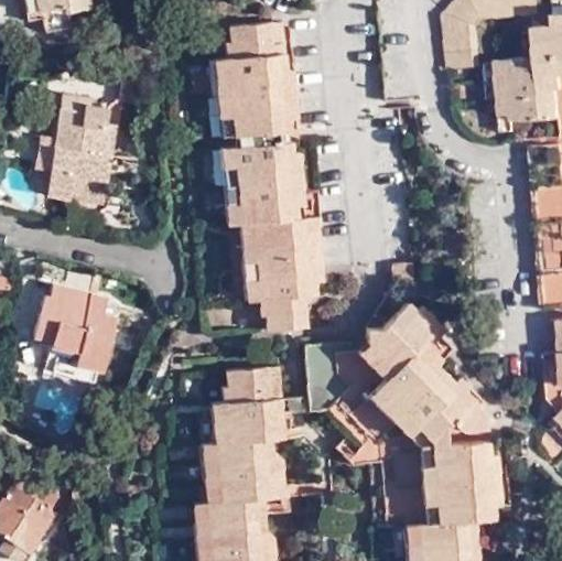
[(26,0),(30,13),(44,10),(42,0),(26,0)]
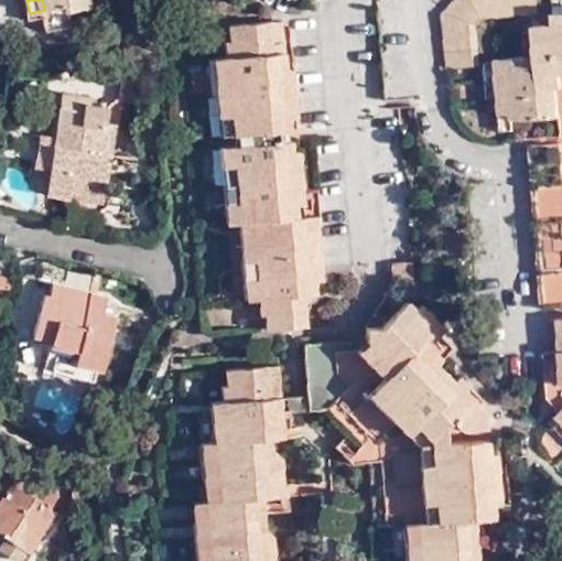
[(68,13),(90,10),(88,0),(42,0),(44,10),(49,34),(72,30),(68,13)]
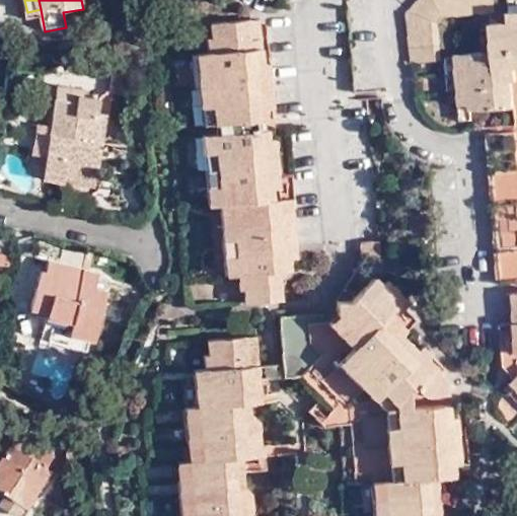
[(423,0),(413,12),(416,63),(446,61),(443,23),(449,17),(500,13),(499,0),(423,0)]
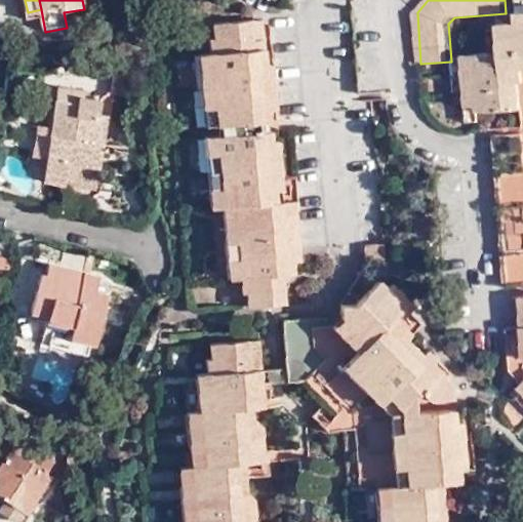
[(477,113),(520,110),(518,85),(513,85),(508,80),(505,80),(503,63),(522,61),(522,12),(517,13),(518,24),(499,25),(501,54),(465,56),(465,58),(467,94),(469,123),(478,122),(477,113)]
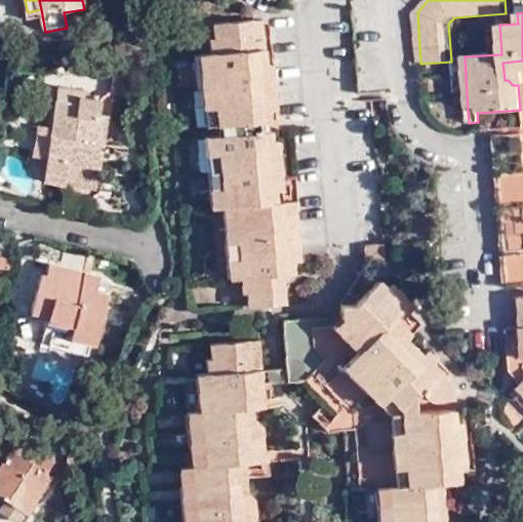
[(216,110),(218,127),(223,127),(260,124),(274,123),(273,111),(279,110),(276,69),(269,65),(267,41),(255,42),(253,22),(214,25),(215,40),(211,41),(212,55),(201,56),(205,111),(216,110)]
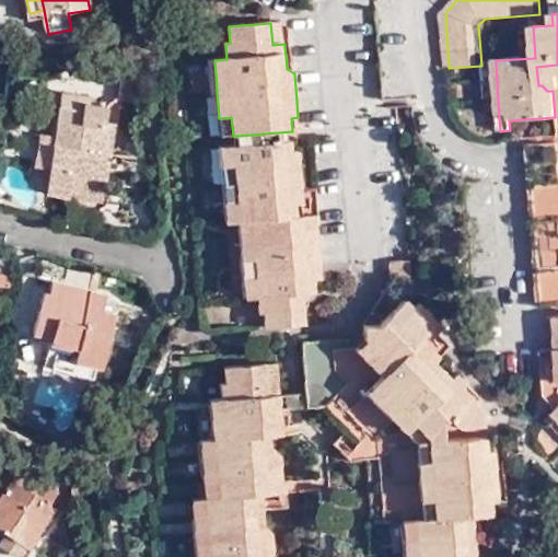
[(489,102),(498,101),(496,62),(487,64),(489,102)]
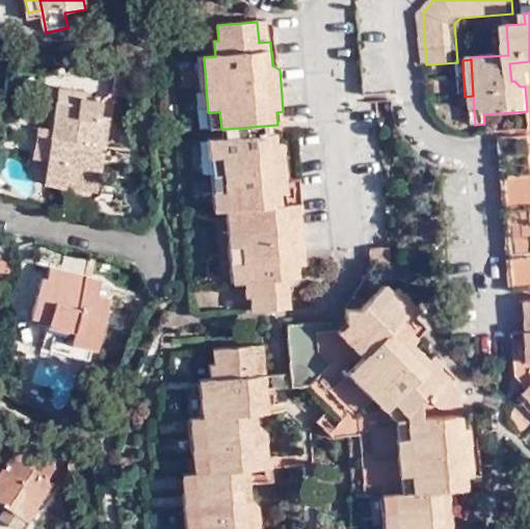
[(529,61),(509,63),(511,81),(514,81),(520,86),(525,86),(529,85),(529,61)]
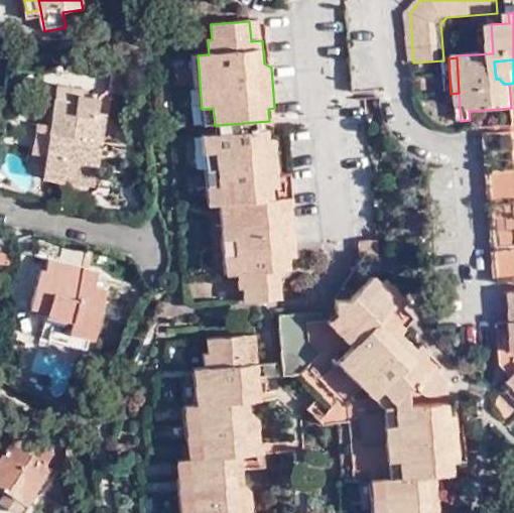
[(136,77),(111,73),(108,93),(132,97),(136,77)]
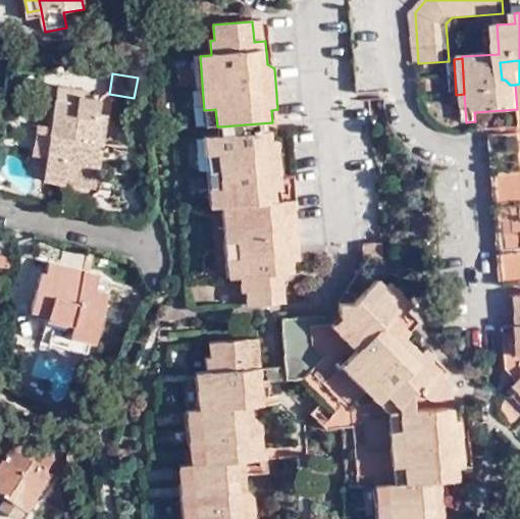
[(62,86),(61,97),(84,102),(85,94),(85,88),(62,86)]
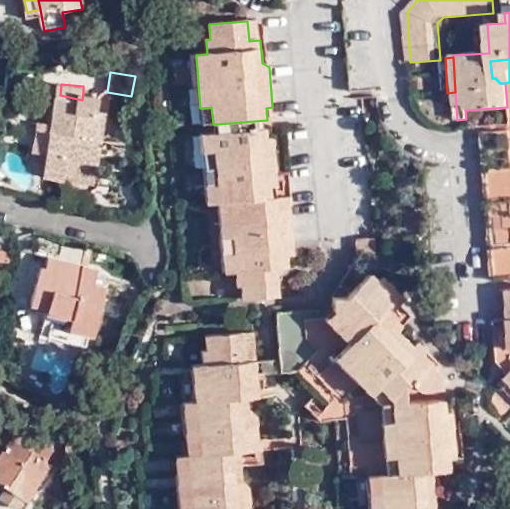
[(60,95),(56,123),(51,153),(48,174),(81,180),(92,119),(98,119),(103,96),(83,92),(82,100),(60,95)]
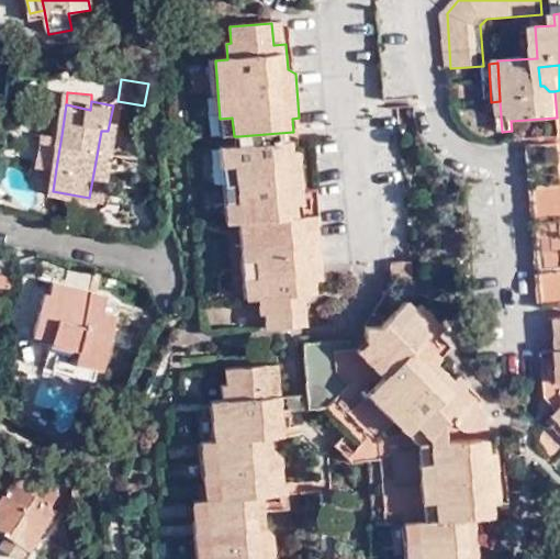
[(279,133),(238,136),(239,147),(279,145),(279,133)]
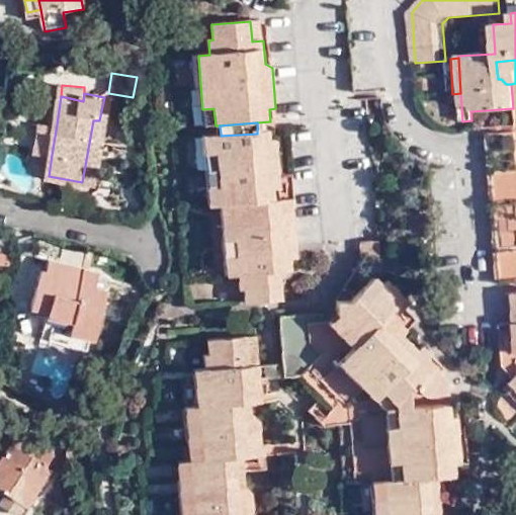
[(52,155),(57,124),(40,123),(36,153),(52,155)]
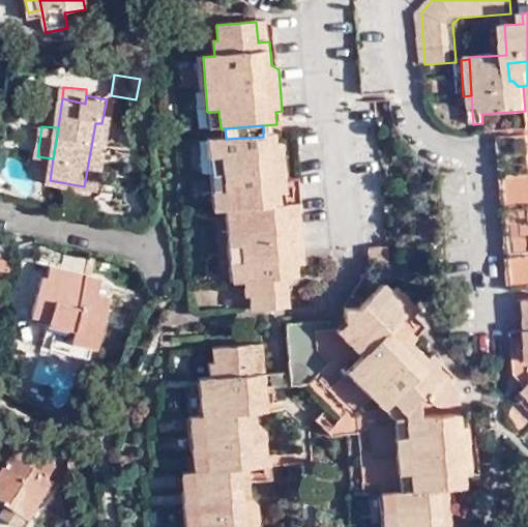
[(498,134),(508,292),(527,290),(527,130),(498,134)]
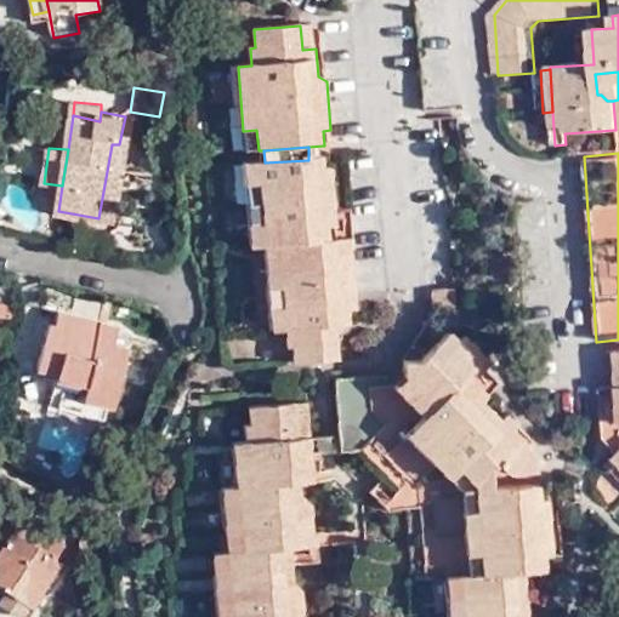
[(294,348),(295,365),(341,361),(339,326),(352,325),(351,312),(358,310),(353,240),(331,241),(330,228),(339,227),(334,170),(316,171),(316,159),(308,160),(265,163),(245,165),(251,247),(267,246),(274,332),(288,331),(289,348),(294,348)]
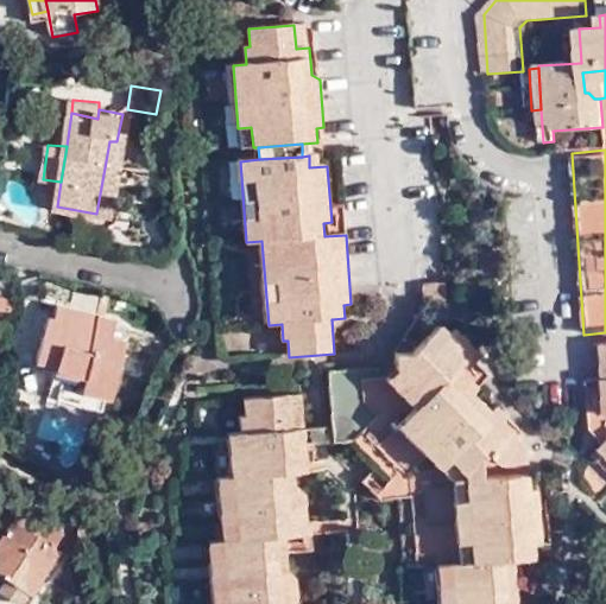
[(447,286),(425,287),(427,310),(448,310),(447,286)]
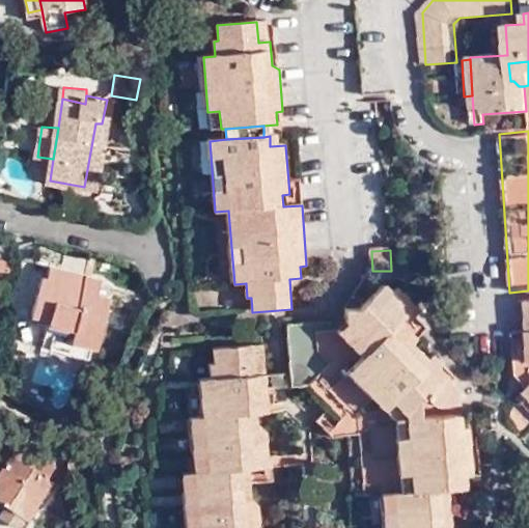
[(50,340),(92,351),(103,354),(115,296),(102,292),(102,287),(51,273),(50,284),(44,282),(36,322),(52,326),(50,340)]
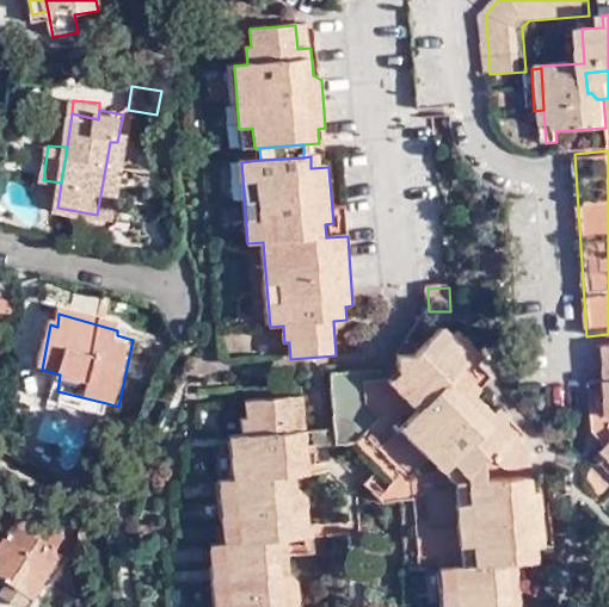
[(511,606),(509,565),(517,565),(530,564),(524,481),(486,483),(485,464),(493,458),(504,470),(533,469),(531,452),(505,426),(494,415),(477,397),(457,377),(463,371),(475,359),(454,338),(446,328),(416,358),(399,358),(399,375),(389,383),(419,413),(401,431),(456,484),(463,569),(442,570),(444,606),(511,606)]
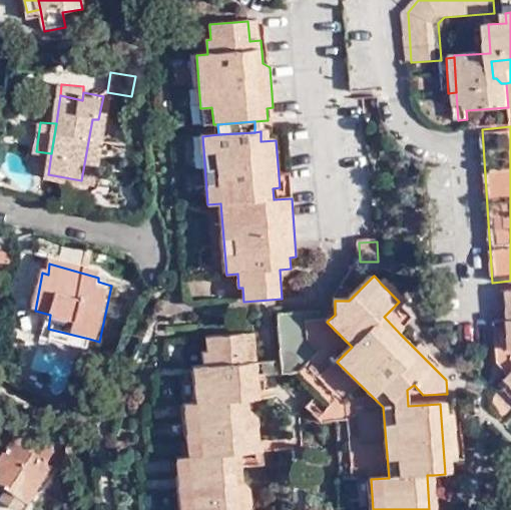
[(386,279),(381,284),(399,302),(404,298),(386,279)]
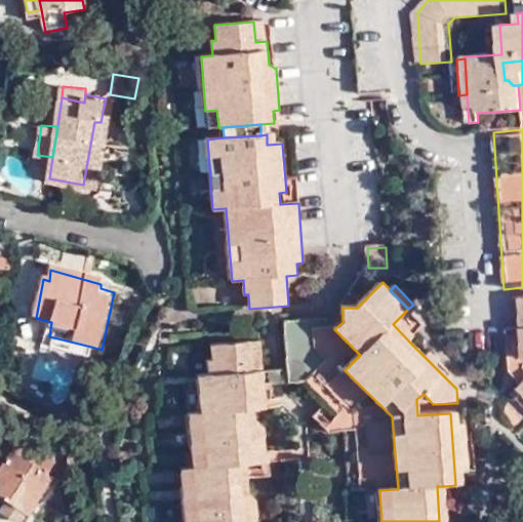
[(393,324),(409,342),(414,336),(398,319),(393,324)]
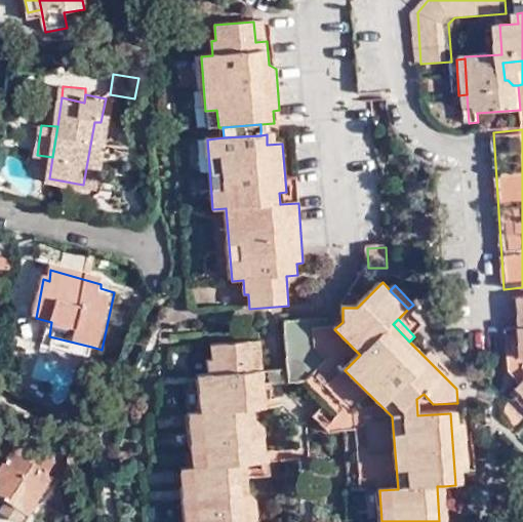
[(87,360),(91,347),(49,336),(44,350),(87,360)]
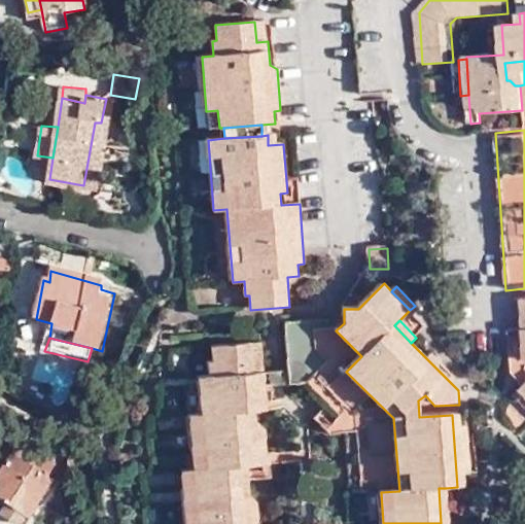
[(244,523),(240,466),(248,465),(252,465),(248,412),(255,412),(269,411),(265,344),(213,348),(215,378),(199,379),(202,416),(189,416),(194,470),(182,472),(186,523),(244,523)]
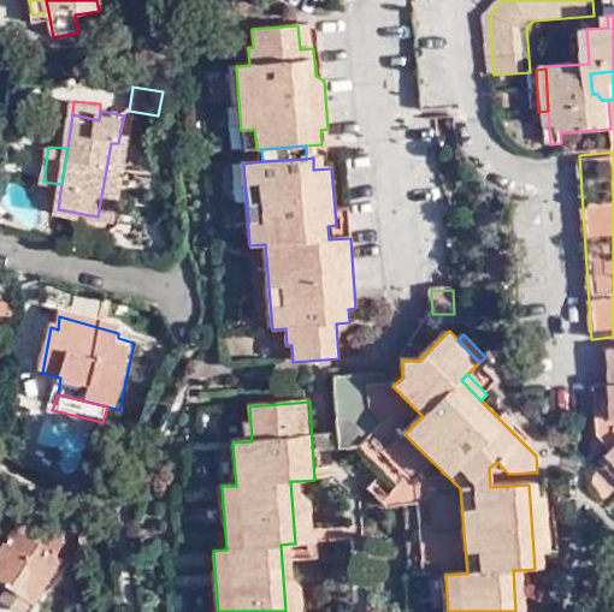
[(503,414),(499,419),(509,429),(514,425),(503,414)]
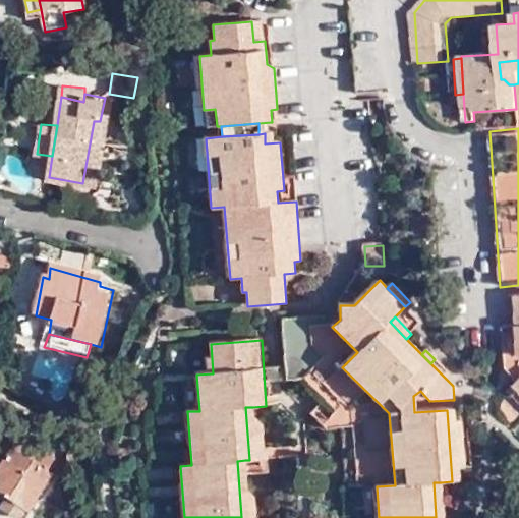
[(253,419),(252,407),(245,407),(249,460),(269,459),(268,450),(265,450),(263,424),(253,419)]
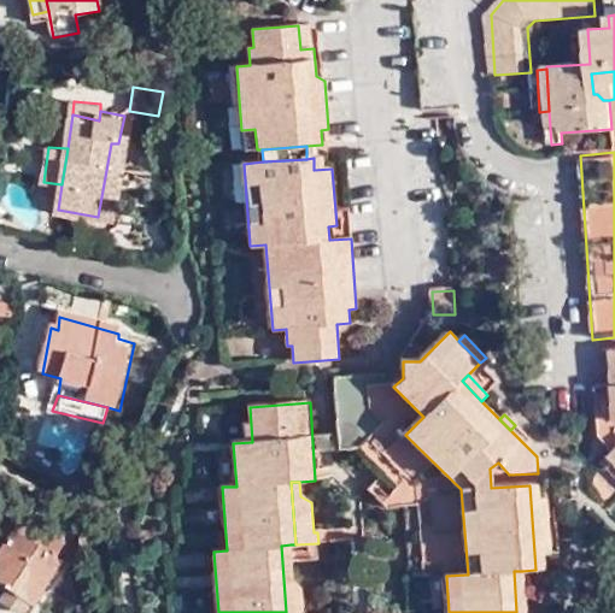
[(529,485),(536,570),(544,569),(543,556),(551,555),(548,500),(539,500),(538,484),(529,485)]
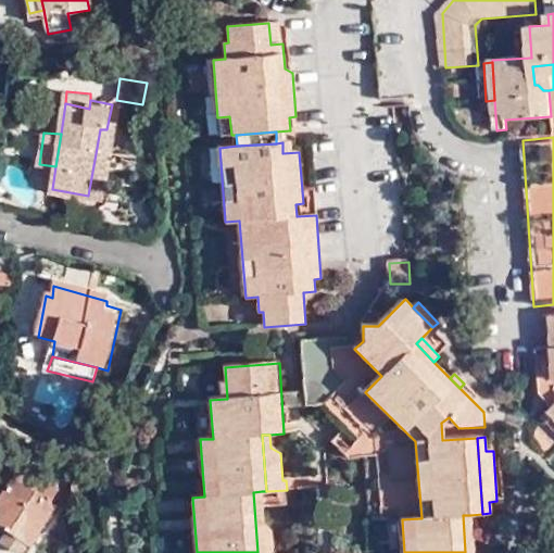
[(25,460),(24,460),(0,494),(0,519),(9,526),(1,538),(21,551),(28,540),(30,541),(59,502),(36,486),(45,474),(25,460)]
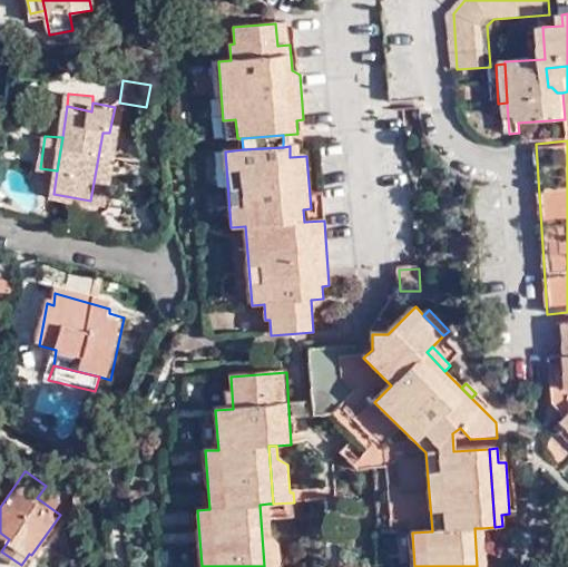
[(281,566),(280,544),(271,537),(268,504),(260,505),(264,566),(281,566)]
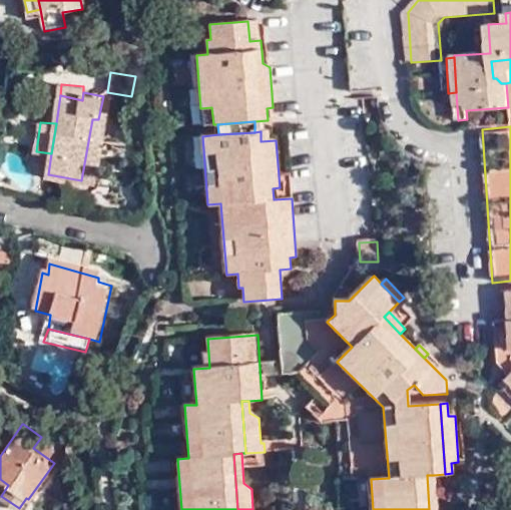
[(436,509),(434,475),(427,475),(429,509),(436,509)]
